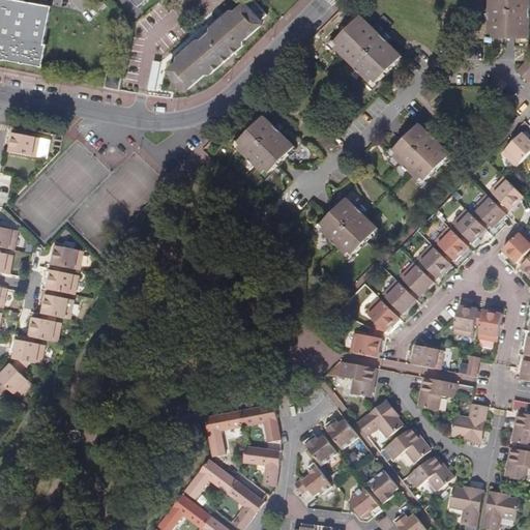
[(0,0),(0,58),(42,66),(48,45),(45,43),(52,6),(18,0),(0,0)]
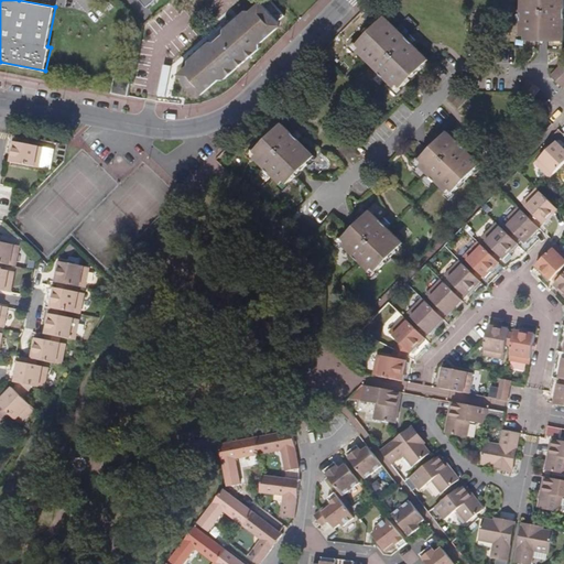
[(524,35),(524,40),(563,40),(563,0),(520,0),(520,35),(524,35)]
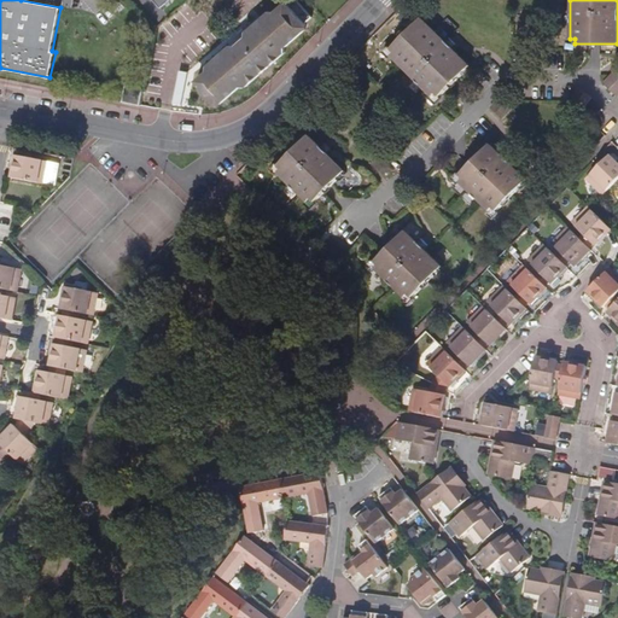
[(209,92),(207,94),(216,105),(221,105),(240,88),(245,88),(285,53),(285,47),(305,30),(305,23),(298,15),(295,17),(291,15),(295,11),(289,4),(283,4),(274,12),(268,11),(245,30),(245,38),(234,46),(228,46),(207,65),(207,70),(197,79),(196,83),(197,83),(204,92),(207,89),(209,92)]
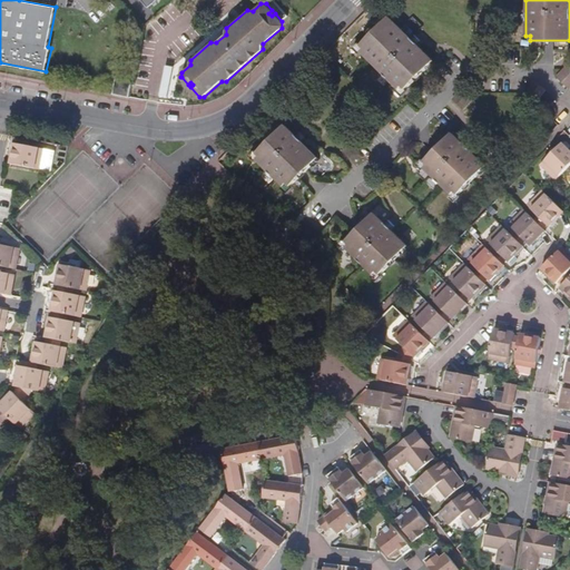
[(434,61),(418,45),(412,40),(389,18),(361,47),(364,51),(362,53),(399,90),(402,87),(405,90),(412,85),(434,61)]
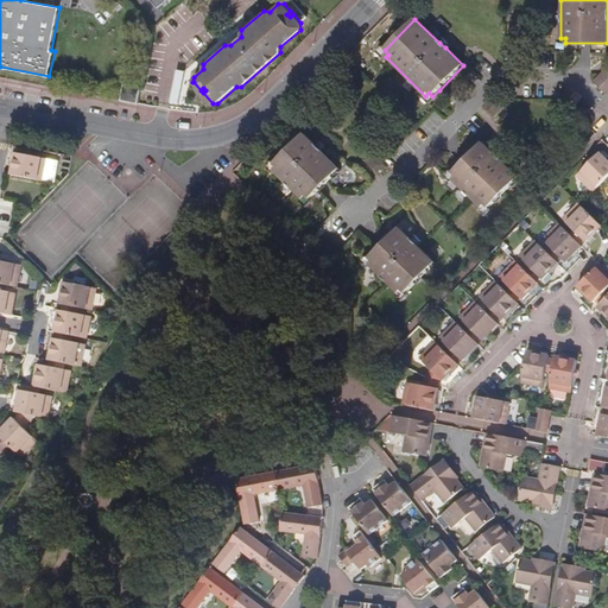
[(607,94),(607,93),(607,71),(606,69),(593,82),(607,94)]
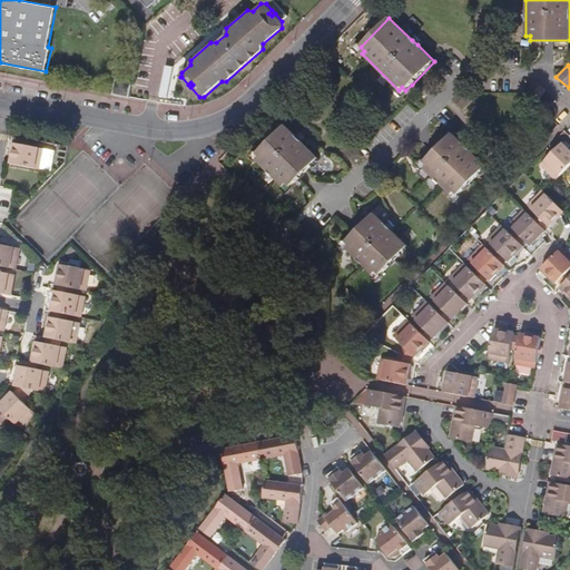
[(116,76),(112,94),(130,98),(134,79),(116,76)]
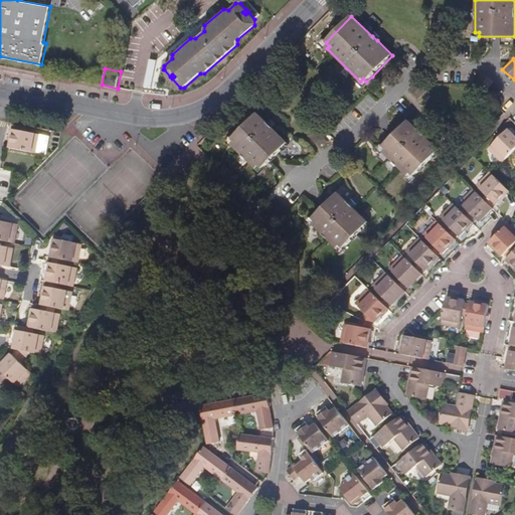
[(482,74),(473,84),(484,94),(492,82),(482,74)]
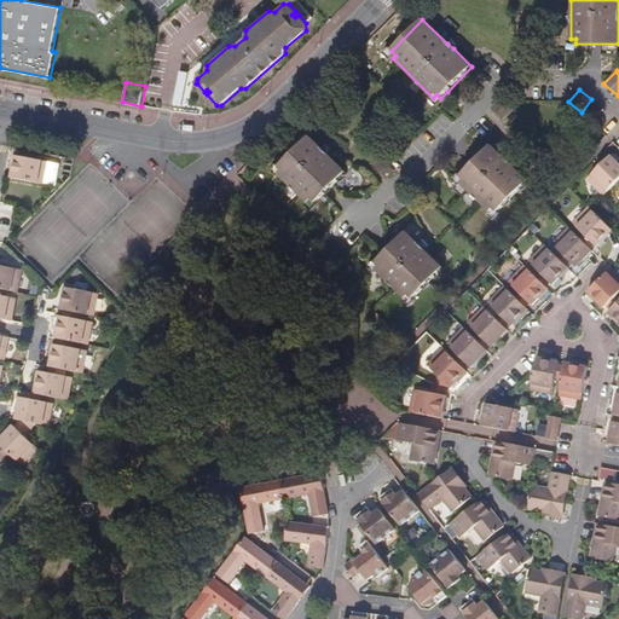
[(503,97),(491,109),(503,120),(515,108),(503,97)]
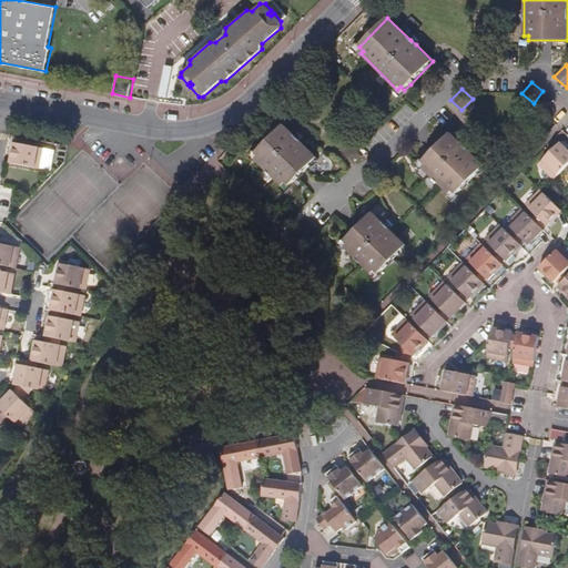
[(302,141),(296,135),(295,137),(284,125),(256,153),(259,156),(255,160),(283,188),(286,184),(290,188),(291,186),(305,172),(317,159),(301,142),(302,141)]
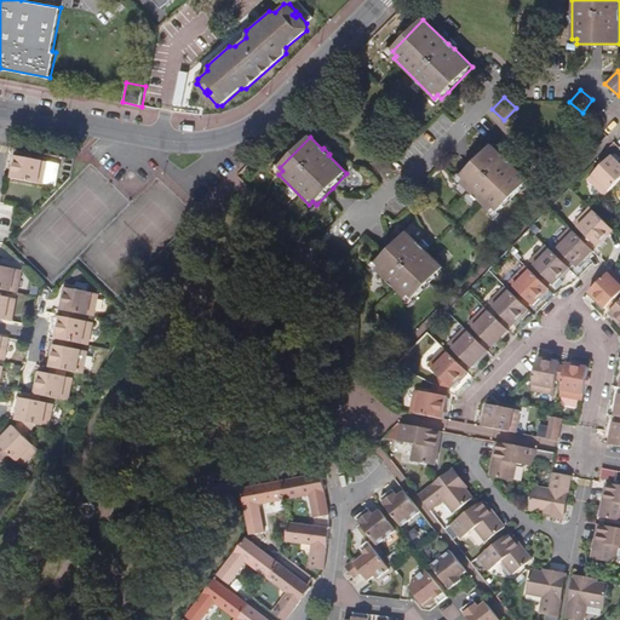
[(465,181),(461,184),(492,213),(495,210),(498,213),(529,182),(507,160),(510,158),(504,151),(501,154),(493,145),(463,177),(465,181)]
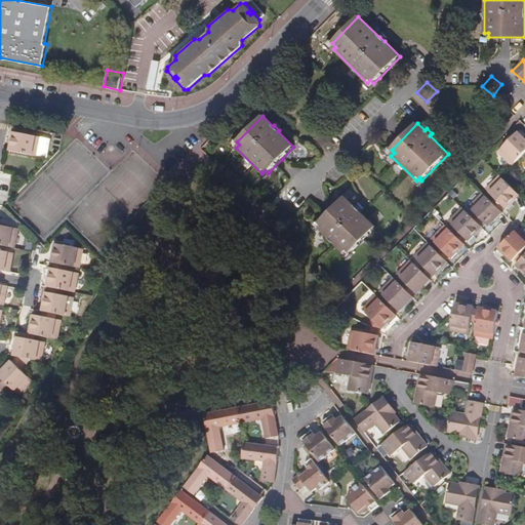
[(513,166),(524,153),(524,138),(524,136),(524,135),(521,132),(520,133),(518,133),(499,153),(513,166)]
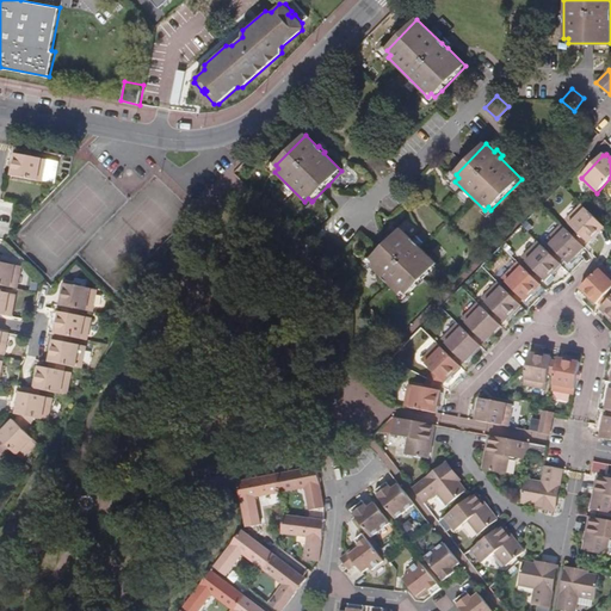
[(13,177),(16,178),(34,181),(47,184),(51,161),(17,155),(14,170),(12,168),(11,174),(13,176),(13,177)]
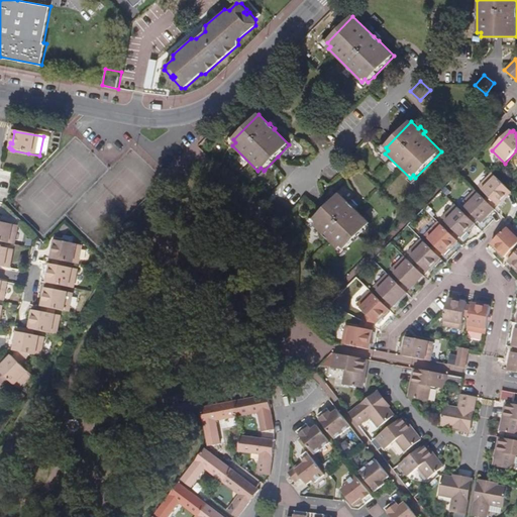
[(488,196),(498,205),(499,207),(501,205),(502,207),(506,203),(505,201),(513,193),(511,192),(495,175),(494,174),(480,188),(488,196)]
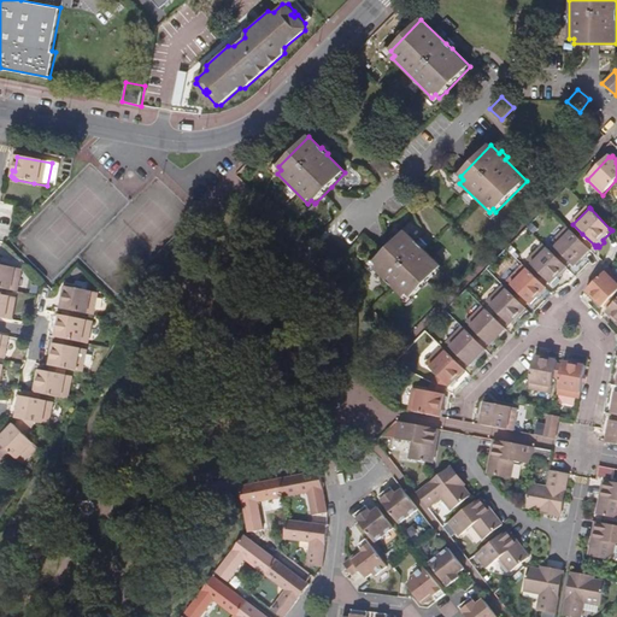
[(559,252),(570,263),(575,268),(577,265),(580,268),(585,262),(582,260),(592,251),(589,250),(579,239),(569,228),(552,245),(559,252)]
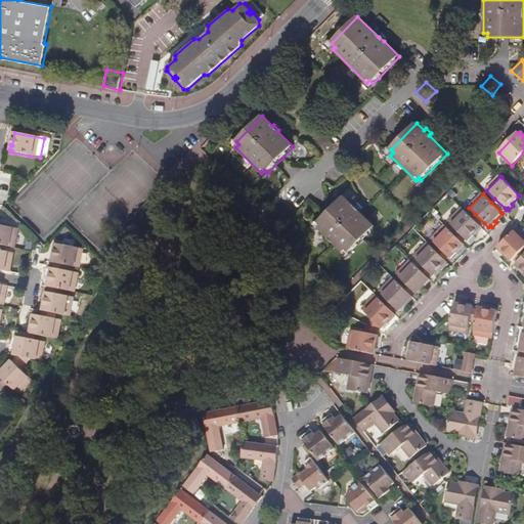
[(321,226),(318,229),(344,254),(347,251),(349,254),(376,227),(356,209),(359,206),(354,202),(352,204),(345,197),(318,223),(321,226)]
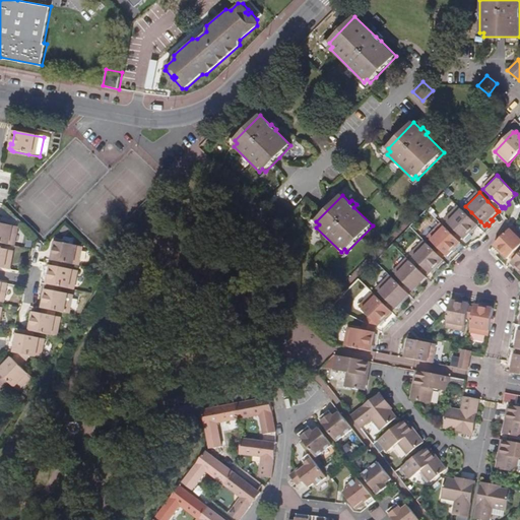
[(491,197),(488,201),(497,210),(501,206),(491,197)]
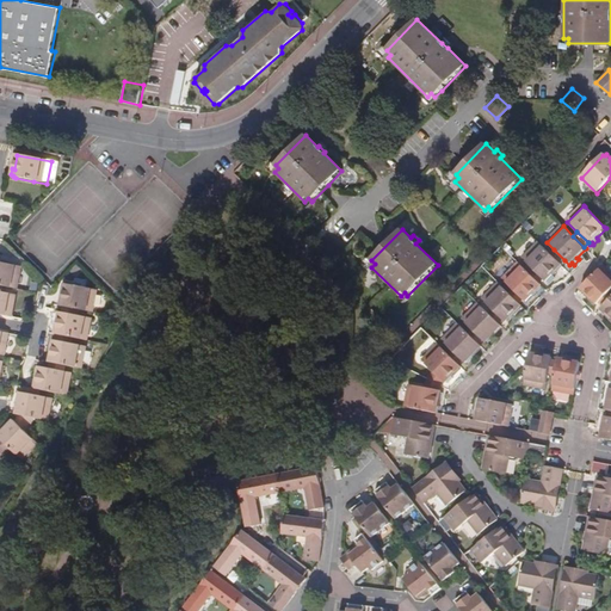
[(562,266),(561,264),(550,253),(539,242),(523,259),(534,270),(544,281),(547,282),(549,281),(550,282),(555,277),(554,275),(562,266)]
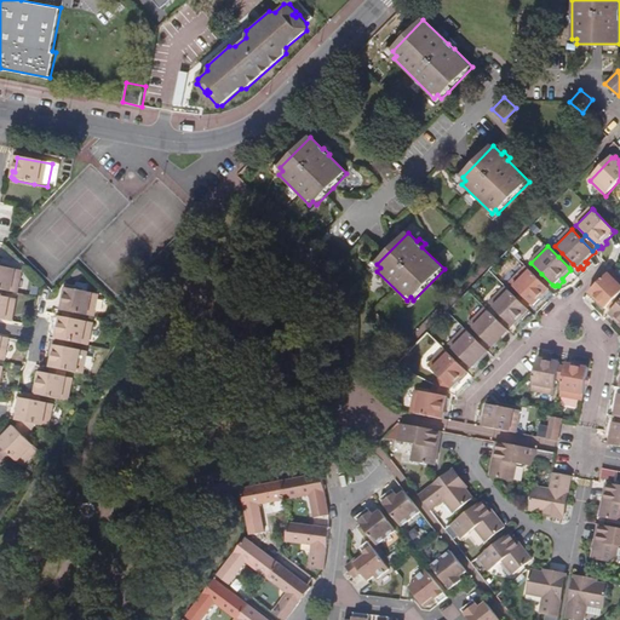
[(562,253),(558,257),(569,268),(573,264),(562,253)]
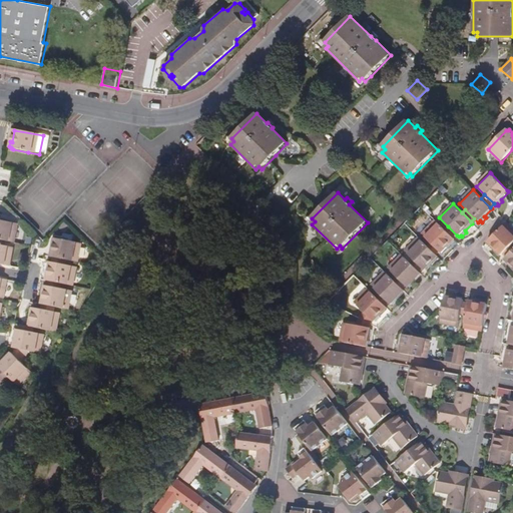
[(0,240),(3,241),(14,243),(18,224),(0,220),(0,240)]
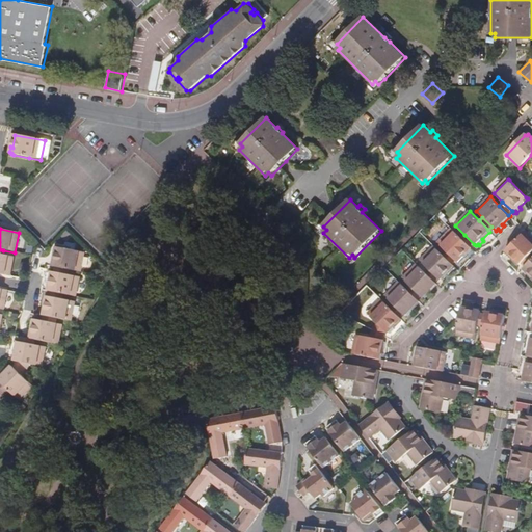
[(473,249),(471,247),(461,238),(452,230),(439,243),(447,253),(456,262),(458,263),(459,262),(461,264),(466,259),(464,257),(473,249)]
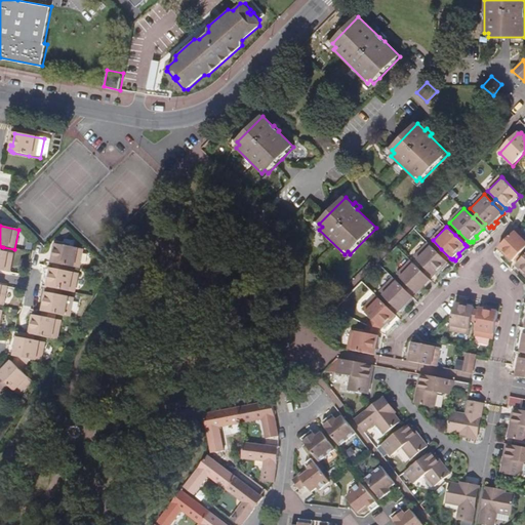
[(516,260),(524,251),(524,250),(524,234),(519,229),(499,248),(508,256),(507,258),(511,263),(513,260),(514,263),(516,260)]
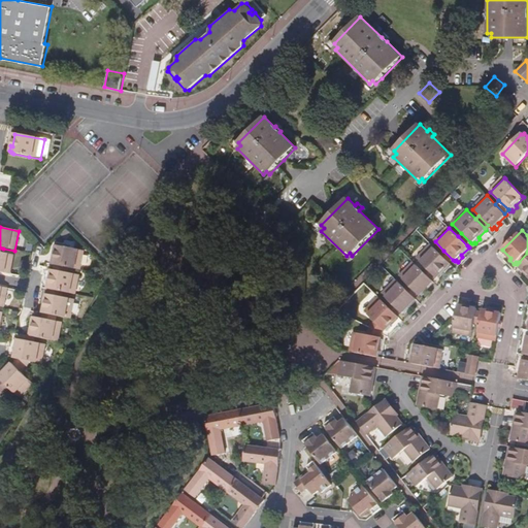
[(461,233),(458,236),(467,245),(470,242),(461,233)]
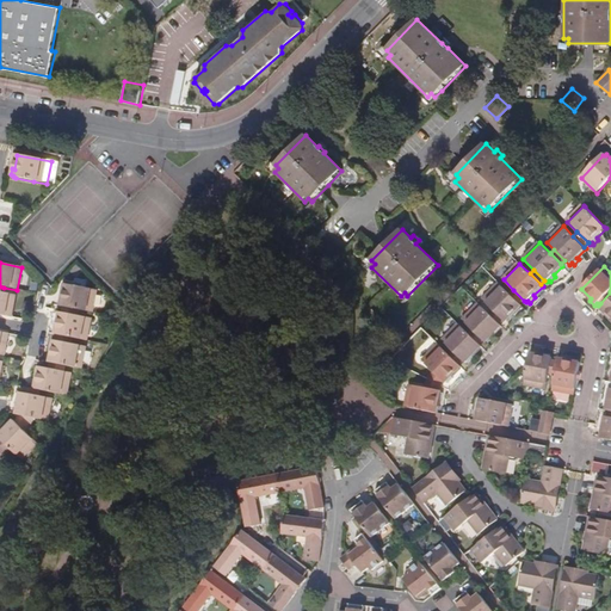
[(59,306),(61,307),(79,310),(92,313),(97,290),(86,288),(87,281),(75,278),(74,285),(63,283),(62,287),(60,285),(57,292),(61,294),(59,306)]
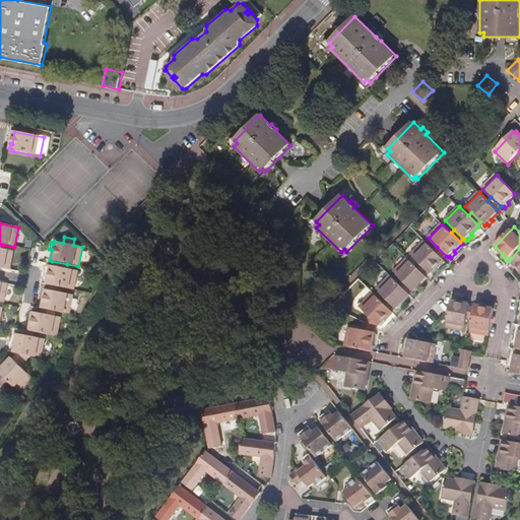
[(445,260),(443,259),(434,250),(426,241),(411,255),(419,264),(430,273),(431,275),(433,273),(434,275),(438,270),(437,269),(445,260)]
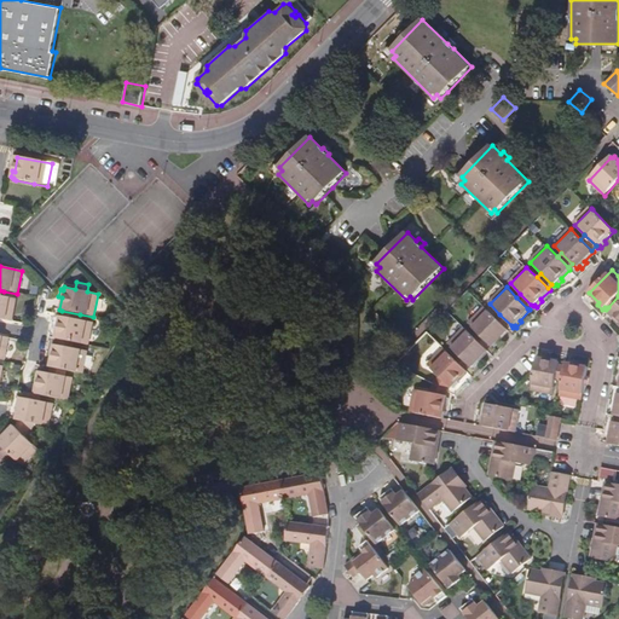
[(520,294),(516,298),(527,308),(531,305),(520,294)]
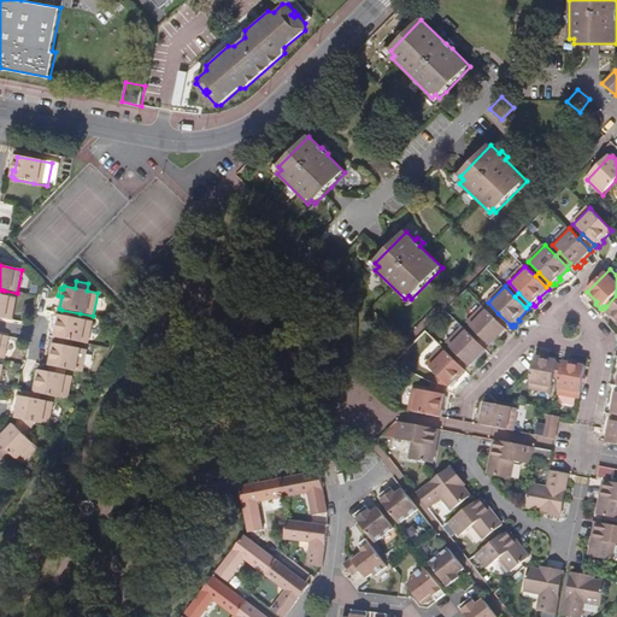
[(0,318),(12,321),(17,298),(3,295),(0,295),(0,318)]
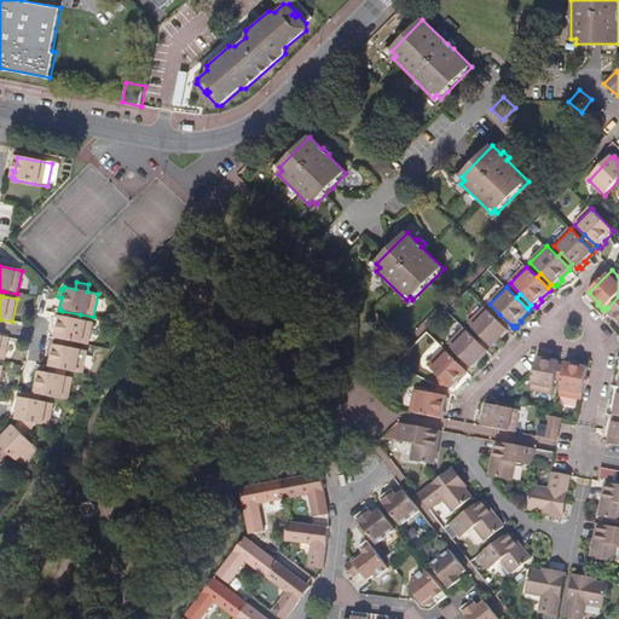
[(608,307),(612,311),(618,304),(618,296),(608,307)]
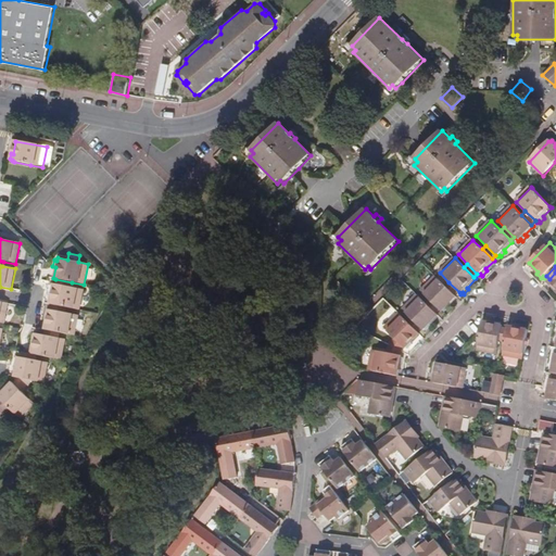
[(457,298),(455,295),(445,286),(436,277),(421,291),(431,301),(441,311),(442,313),(444,311),(445,313),(451,307),(449,306),(457,298)]
